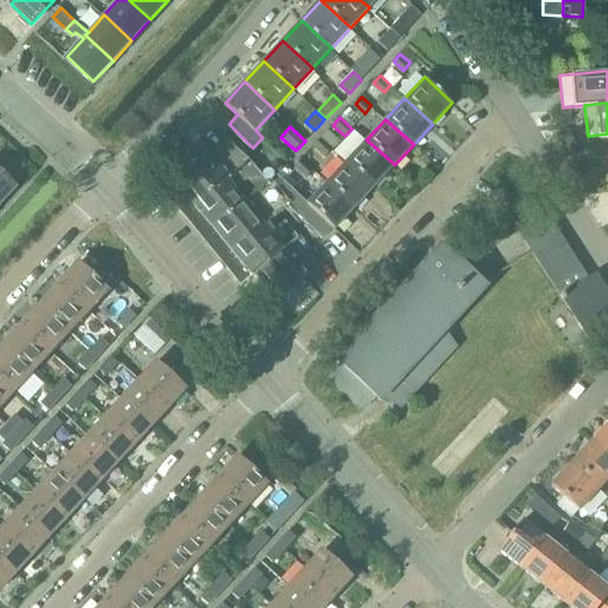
[(329,129),(322,137),(334,148),(341,141),(329,129)]
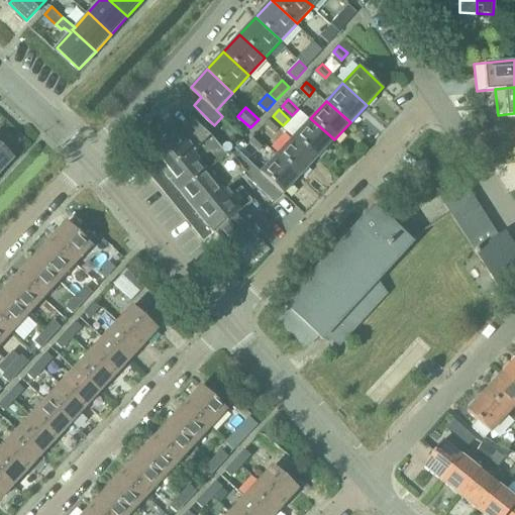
[(192,149),(210,135),(192,118),(148,153),(165,173),(192,149)]
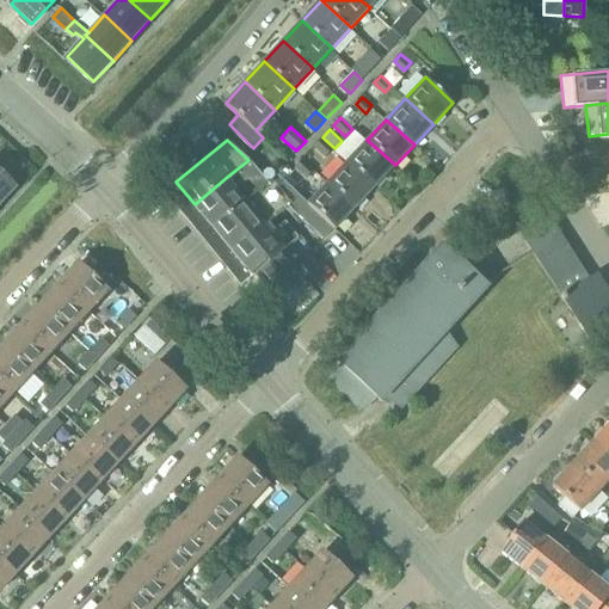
[(323,140),(315,147),(327,158),(333,151),(323,140)]
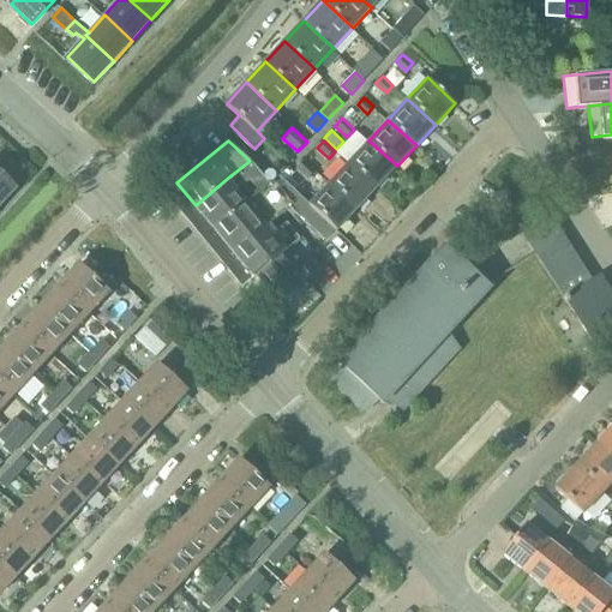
[(397,166),(369,141),(349,161),(378,187),(397,166)]
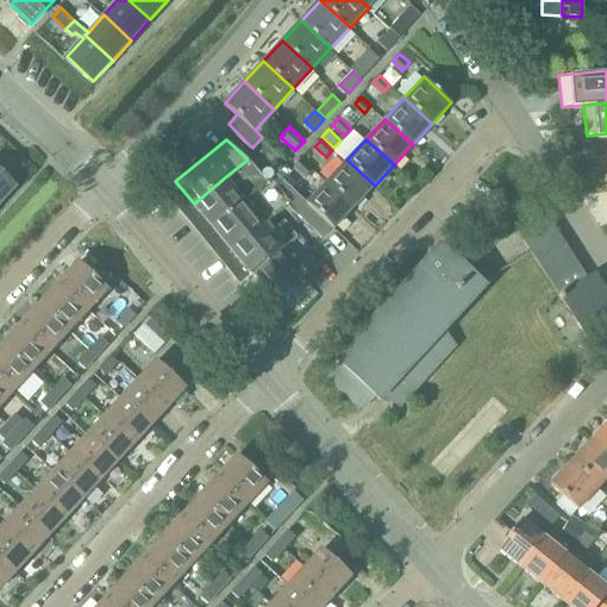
[(302,157),(294,167),(306,177),(314,168),(302,157)]
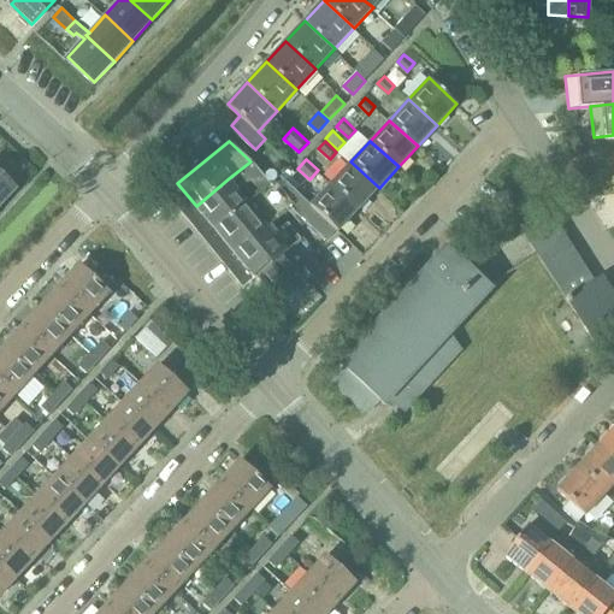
[(0,204),(15,189),(0,176),(7,169),(0,160),(0,204)]
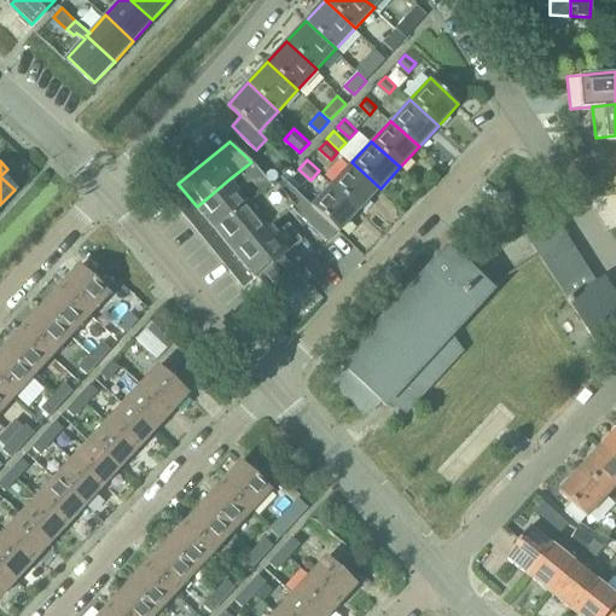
[(271,185),(251,162),(230,179),(197,207),(216,230),(249,203),(271,185)]
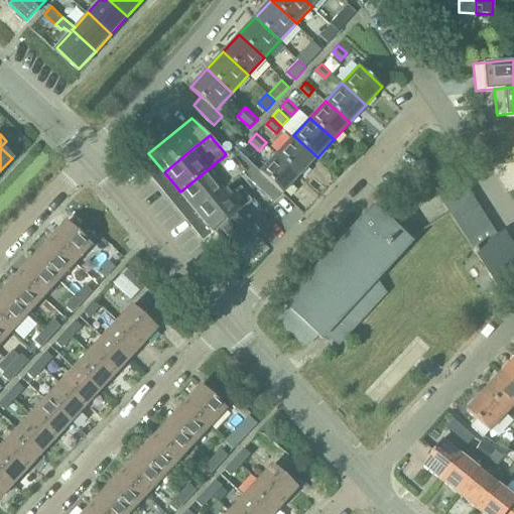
[(317,157),(293,135),(278,153),(301,174),(317,157)]
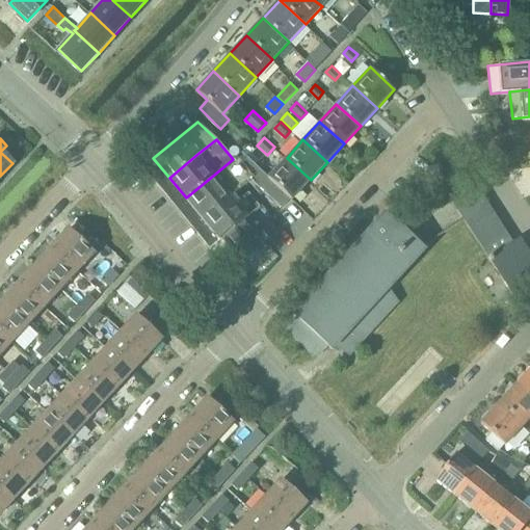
[(214,175),(186,197),(203,218),(232,195),(252,178),(283,206),(290,196),(269,177),(242,152),(233,159),(214,175)]
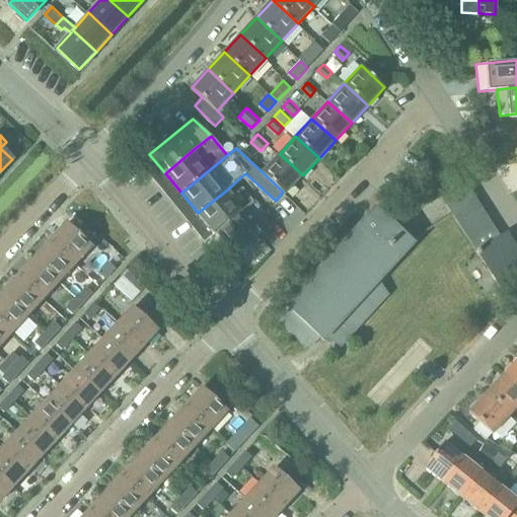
[(303,175),(280,154),(263,172),(283,192),(286,195),(303,175)]
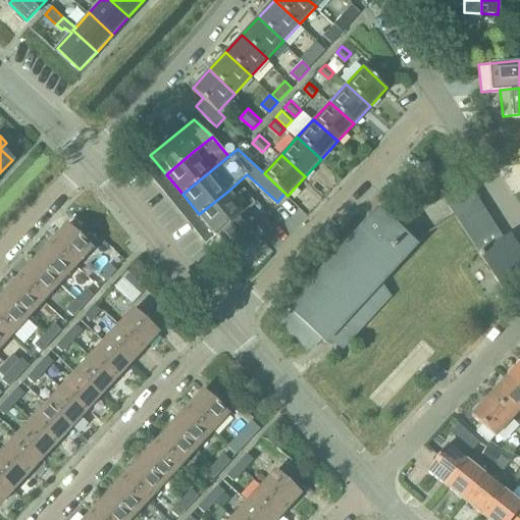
[(473,194),(465,182),(444,196),(452,207),(473,194)]
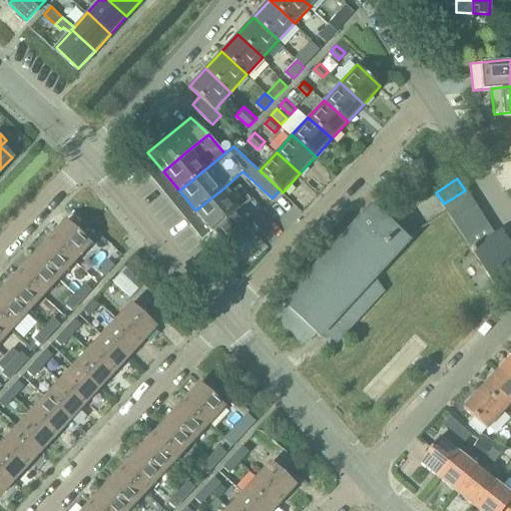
[(237,209),(239,207),(237,204),(243,199),(233,186),(226,191),(223,188),(195,210),(211,229),(214,227),(227,242),(229,240),(245,260),(273,236),(258,218),(251,224),(237,209)]
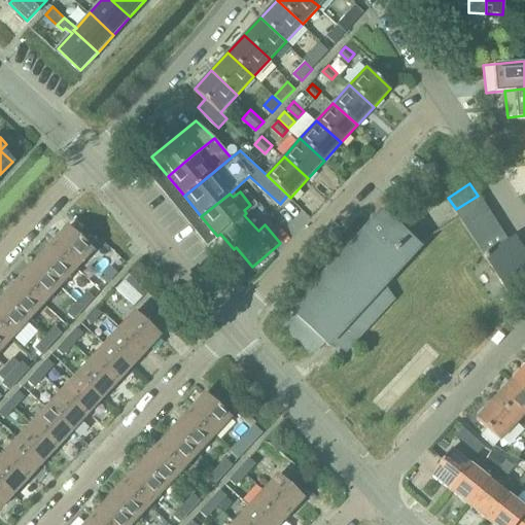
[(463,221),(485,207),(478,196),(456,209),(463,221)]
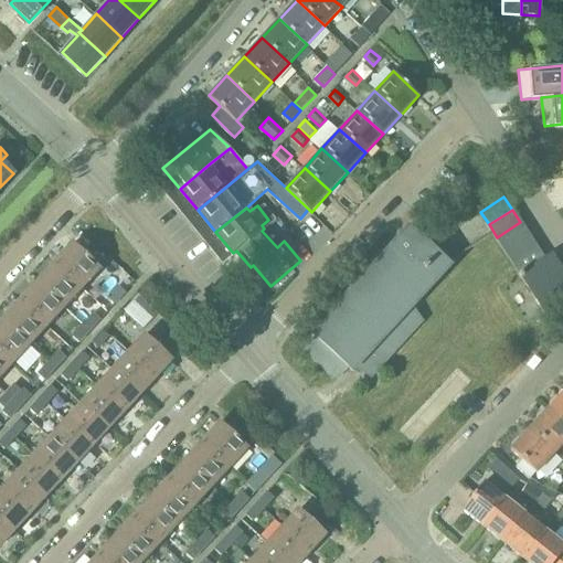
[(505,250),(528,234),(520,222),(497,237),(505,250)]
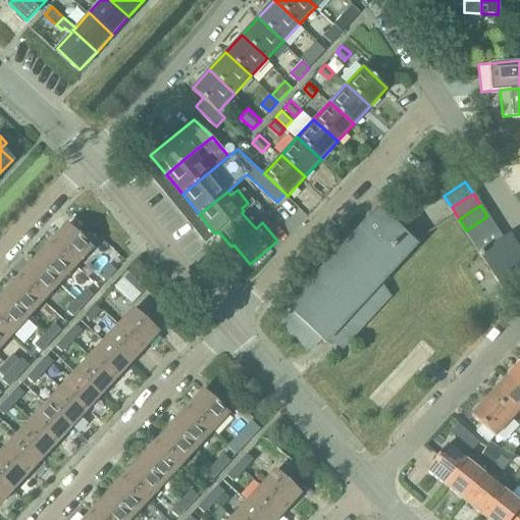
[(377,209),(370,217),(289,306),(293,310),(283,323),(310,348),(322,338),(327,341),(329,338),(343,346),(390,295),(380,282),(416,243),(401,229),(406,223),(399,217),(394,223),(377,209)]
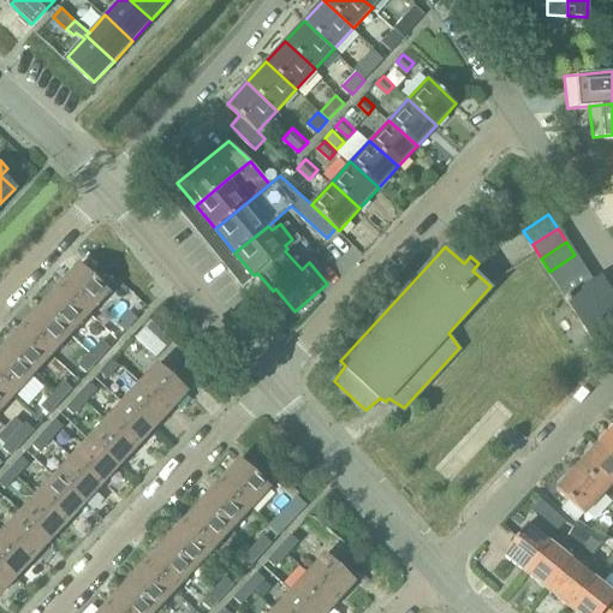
[(584,268),(575,255),(549,272),(559,285),(584,268)]
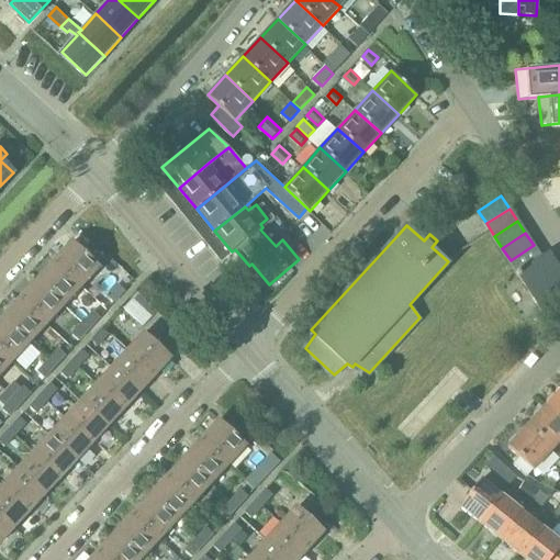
[(56,260),(82,286),(100,266),(74,242),(56,260)]
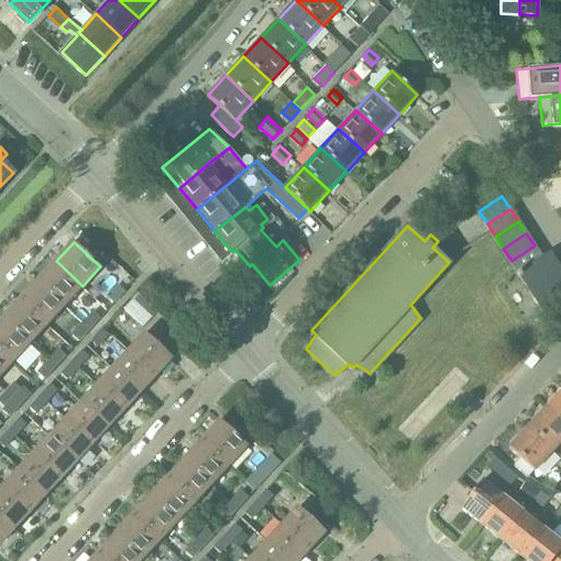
[(519,273),(542,257),(535,245),(512,261),(519,273)]
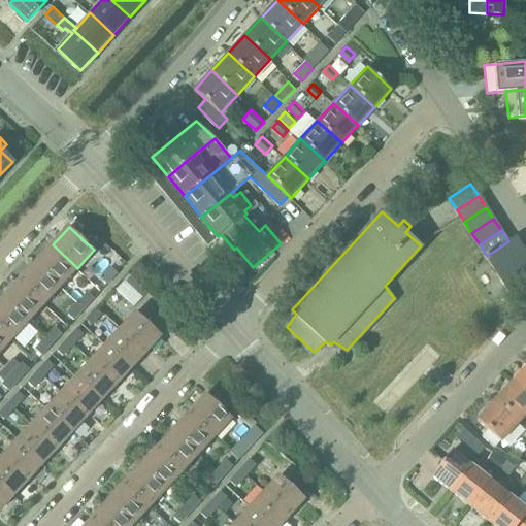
[(487,256),(508,290),(525,277),(525,255),(515,238),(508,241),(487,256)]
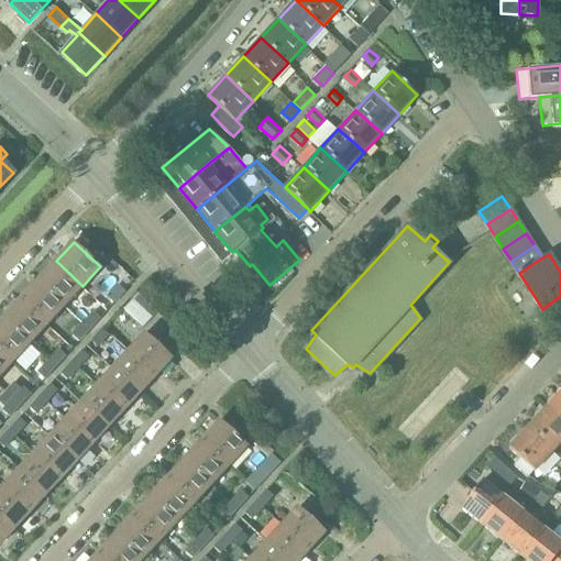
[(83,286),(56,261),(39,281),(65,305),(83,286)]
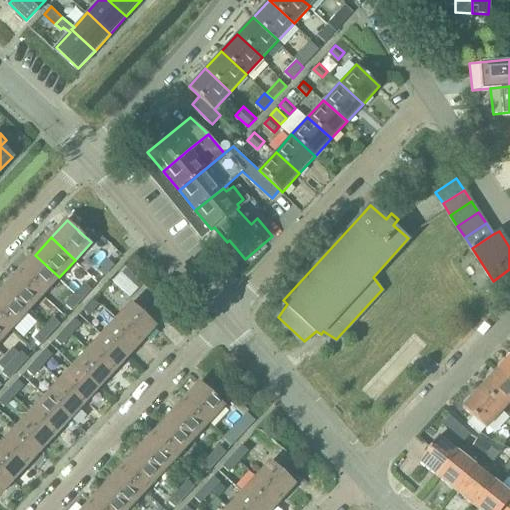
[(106,272),(123,254),(106,238),(98,247),(109,257),(100,267),(106,272)]
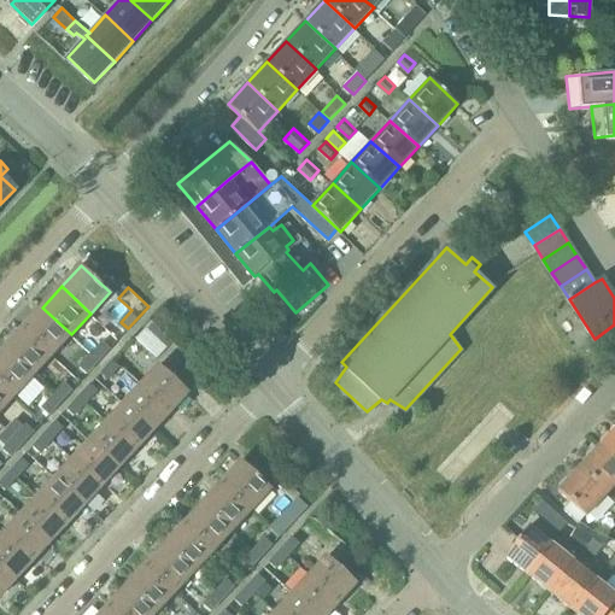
[(71,334),(42,308),(23,328),(52,355),(71,334)]
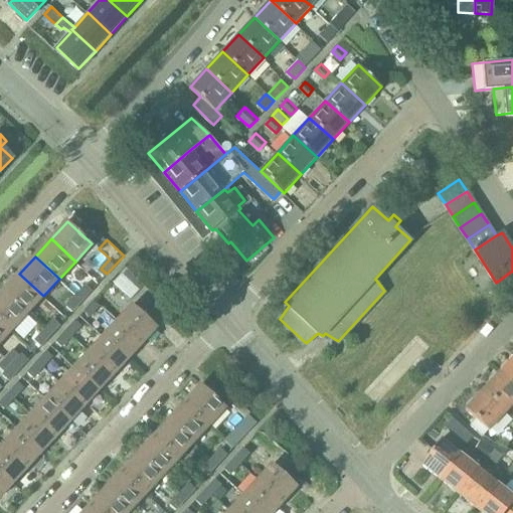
[(143,284),(127,268),(114,282),(131,298),(143,284)]
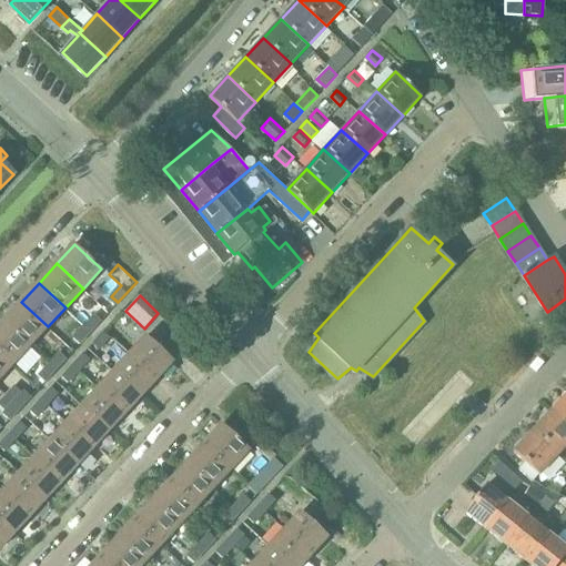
[(48,326),(21,302),(3,321),(30,345),(48,326)]
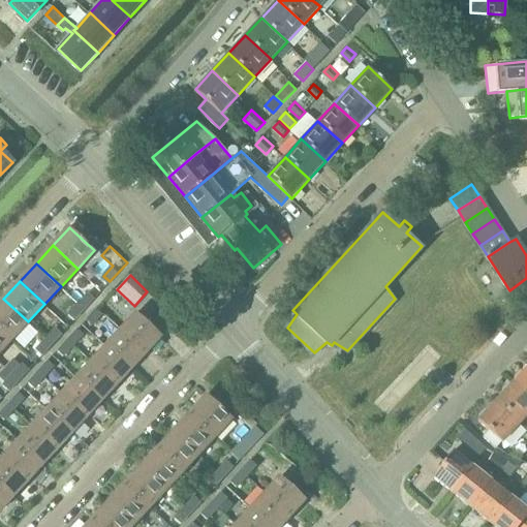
[(87,289),(76,301),(84,308),(94,297),(87,289)]
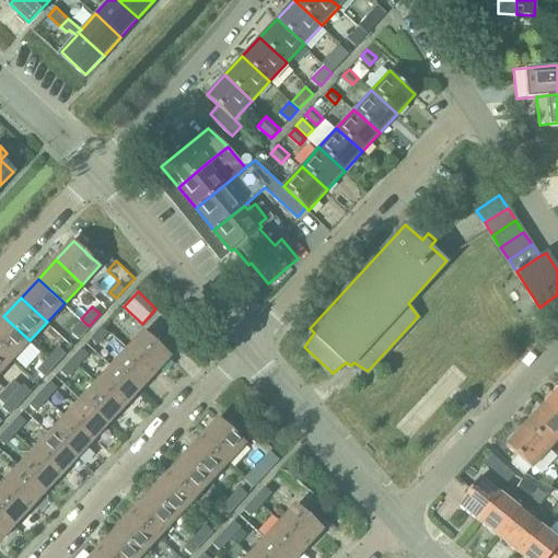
[(30,340),(3,316),(0,320),(0,347),(13,359),(30,340)]
